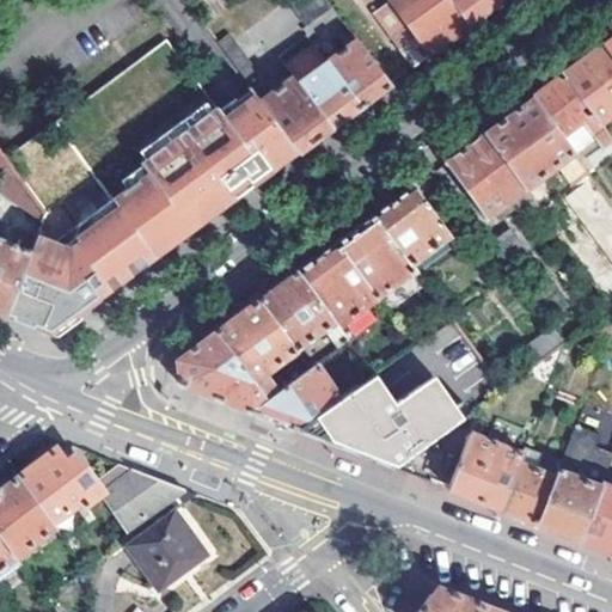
[(324,0),(291,0),(288,2),(306,28),(331,8),(324,0)]
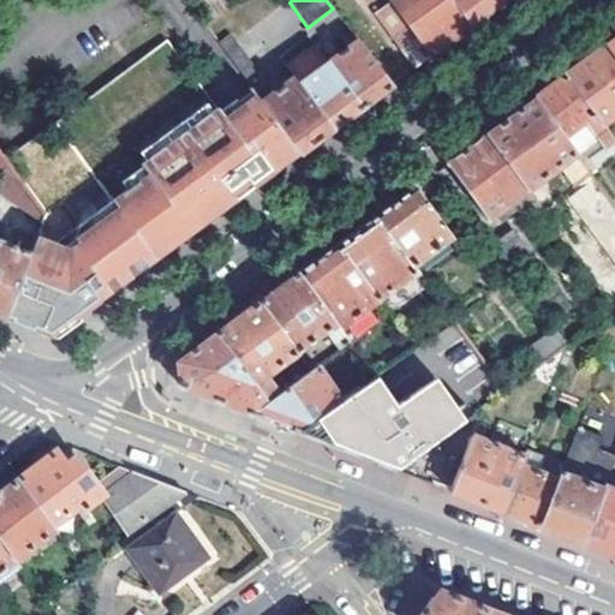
[(449,0),(393,0),(389,4),(429,57),(449,42),(470,28),(449,0)]
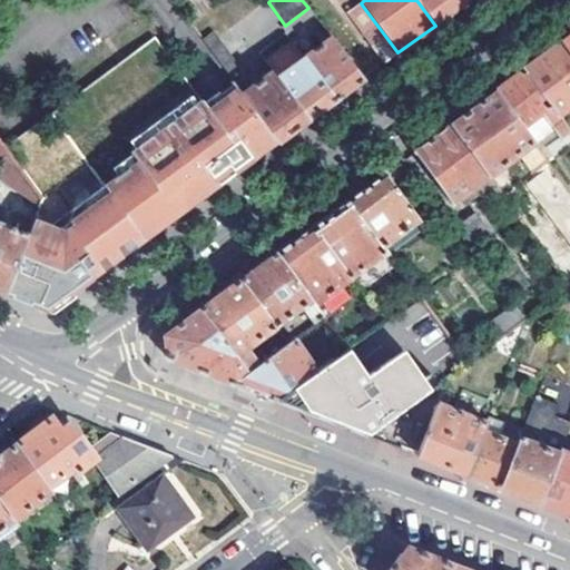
[(416,0),(435,26),(442,20),(469,0),(416,0)]
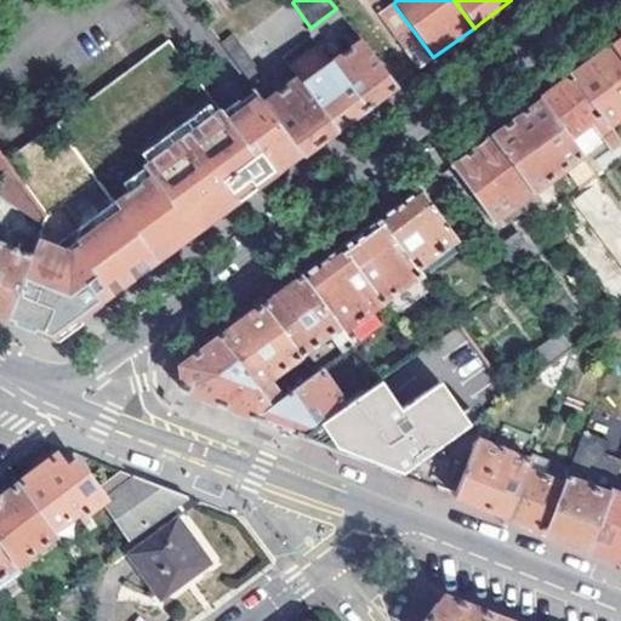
[(377,15),(416,70),(433,57),(393,4),(377,15)]
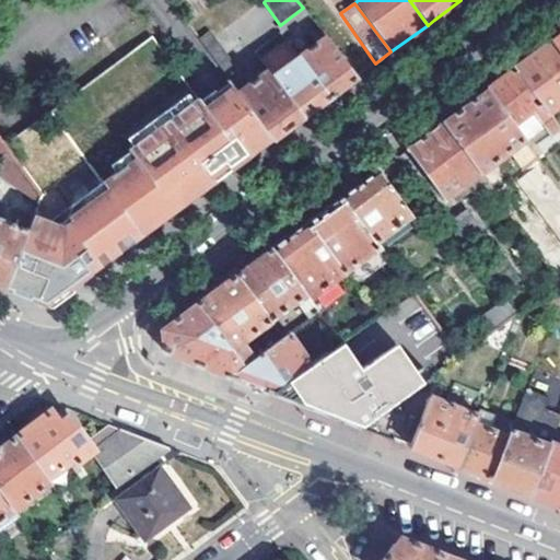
[(196,42),(223,79),(234,71),(207,33),(196,42)]
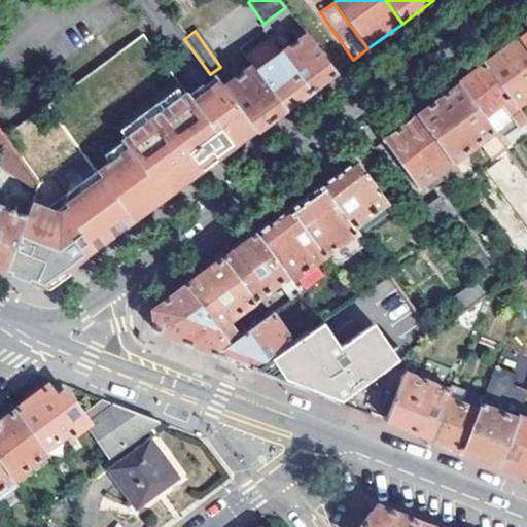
[(526,34),(518,41),(526,53),(526,34)]
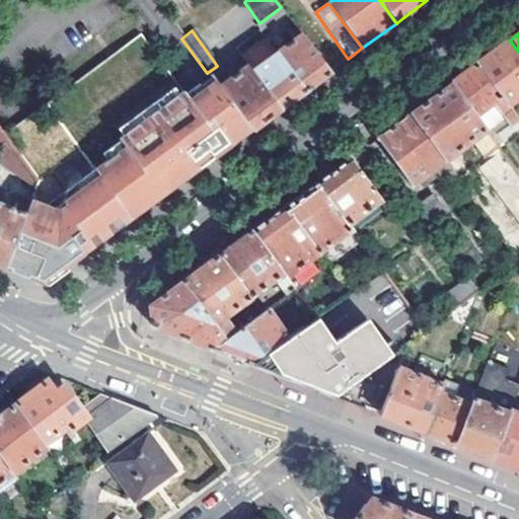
[(145,35),(49,106),(132,219),(212,160),(251,132),(219,88),(210,77),(189,93),(145,35)]
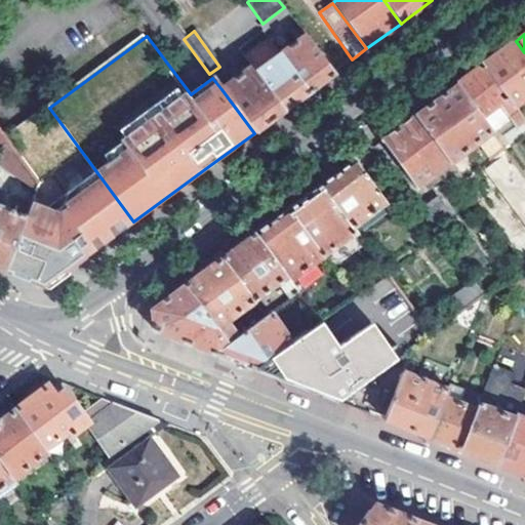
[(273,36),(245,54),(253,68),(281,49),(273,36)]
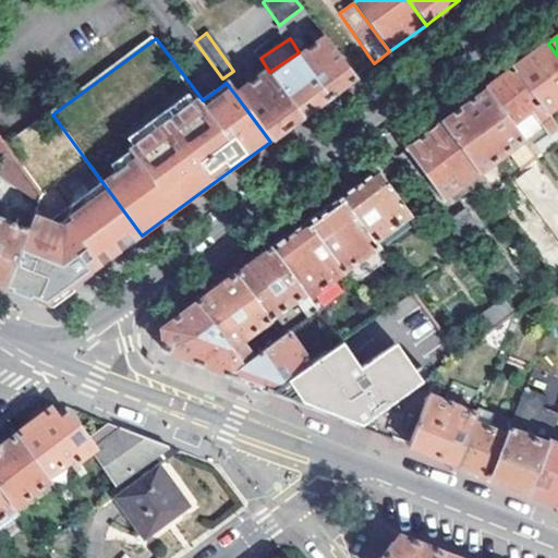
[(354,79),(324,38),(298,58),(327,98),(335,93),(354,79)]
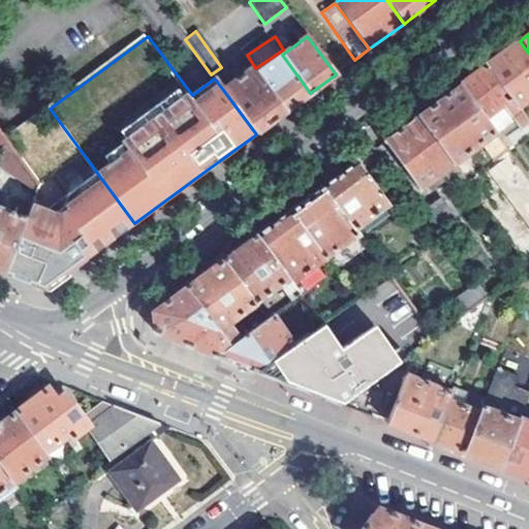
[(528,97),(528,53),(520,41),(494,60),(487,66),(518,106),(528,97)]
